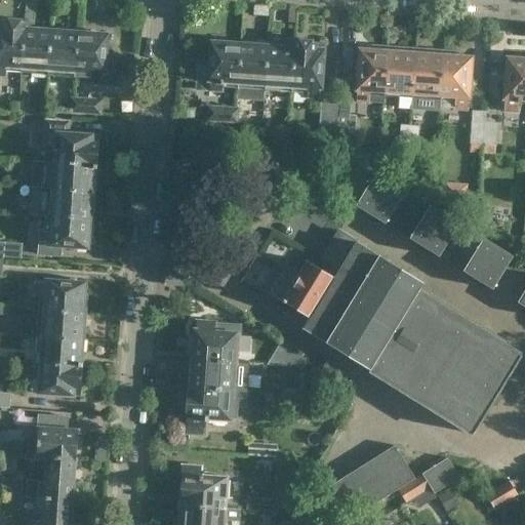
[(21,72),(24,21),(0,18),(0,74),(6,75),(7,71),(21,72)]
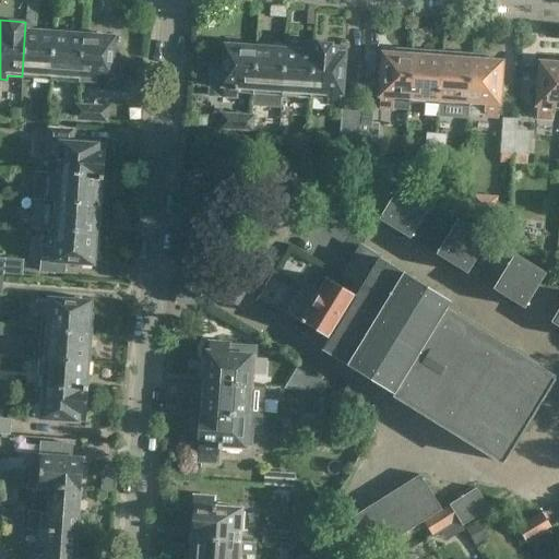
[(26,23),(25,22),(22,76),(50,79),(54,33),(25,31),(26,23)]
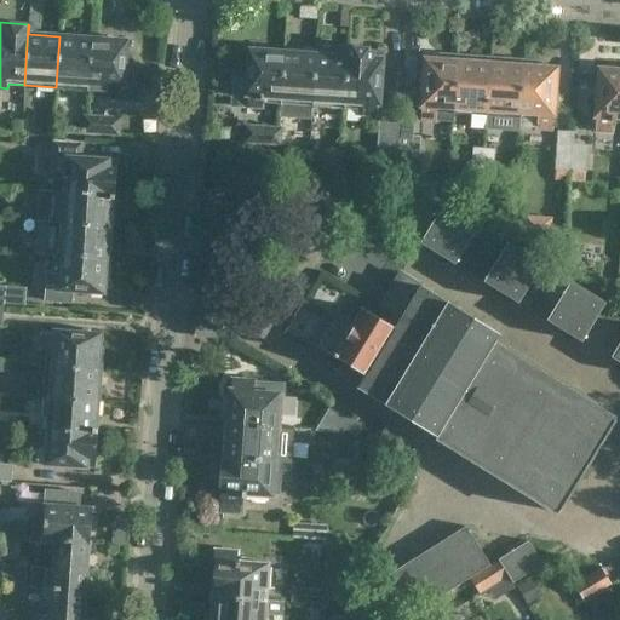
[(59,36),(56,87),(89,90),(92,39),(59,36)]
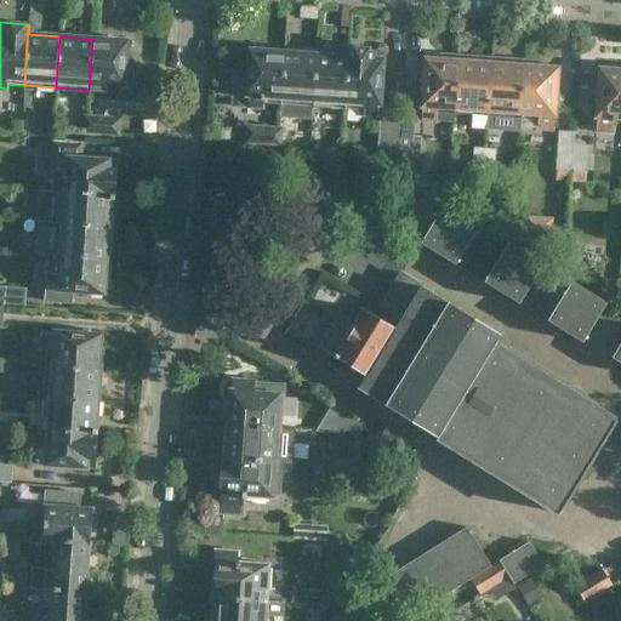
[(121,41),(92,39),(89,90),(106,91),(106,96),(136,97),(137,74),(123,73),(125,47),(121,41)]
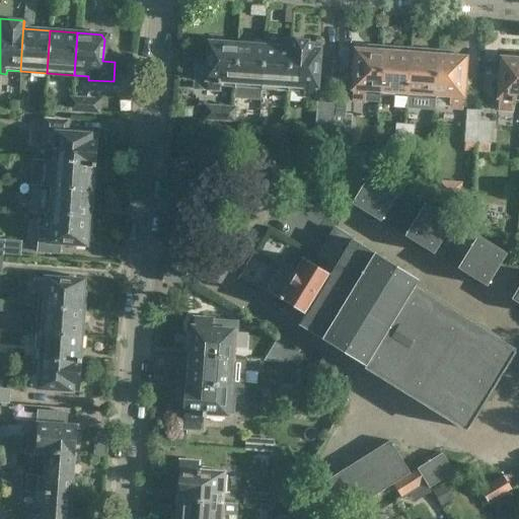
[(291,41),(290,49),(291,49),(288,90),(302,91),(302,94),(315,95),(319,50),(317,50),(317,43),(291,41)]
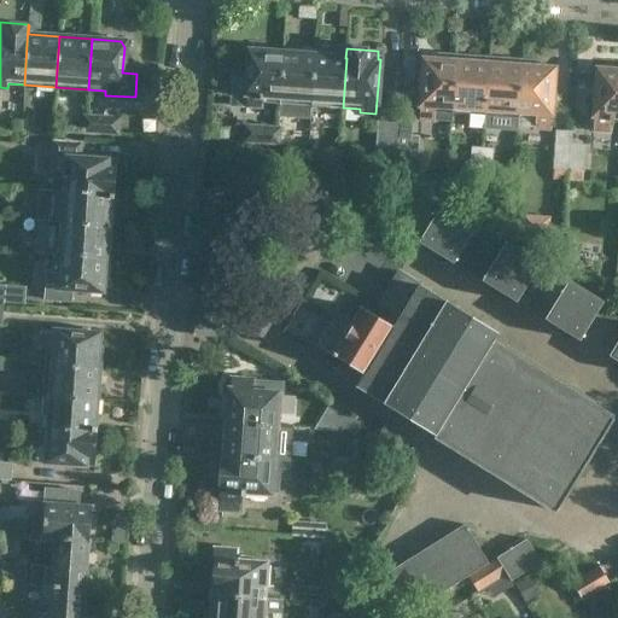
[(279,103),(283,53),(256,51),(250,56),(248,79),(233,77),(231,104),(262,105),(262,101),(279,103)]
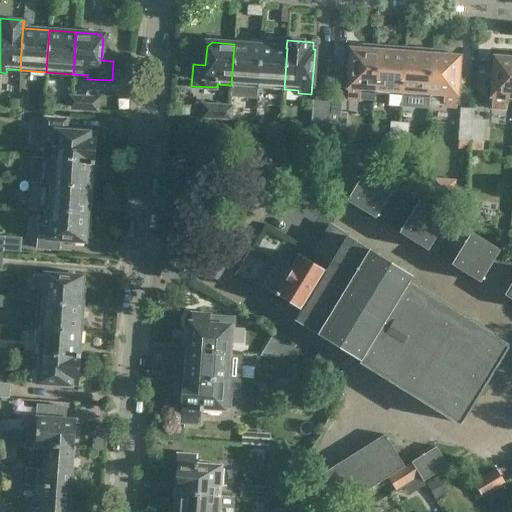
[(257,95),(258,87),(261,46),(234,44),(231,85),(230,93),(257,95)]
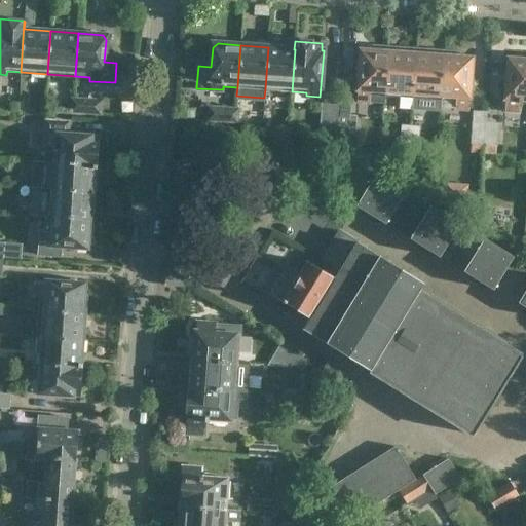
[(294,49),(268,47),(265,89),(292,91),(295,49),(294,49)]
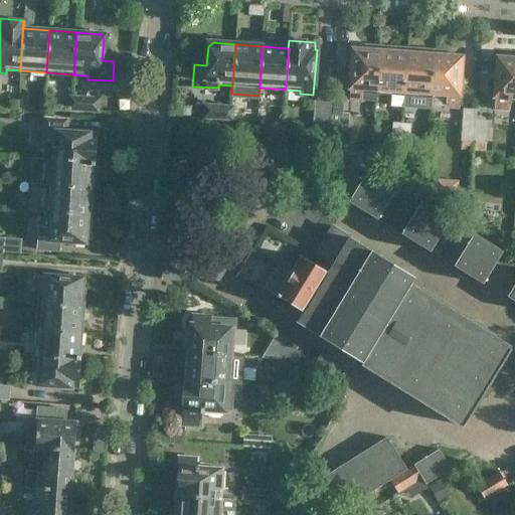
[(378,89),(380,51),(353,49),(350,99),(362,99),(362,98),(377,99),(378,89)]
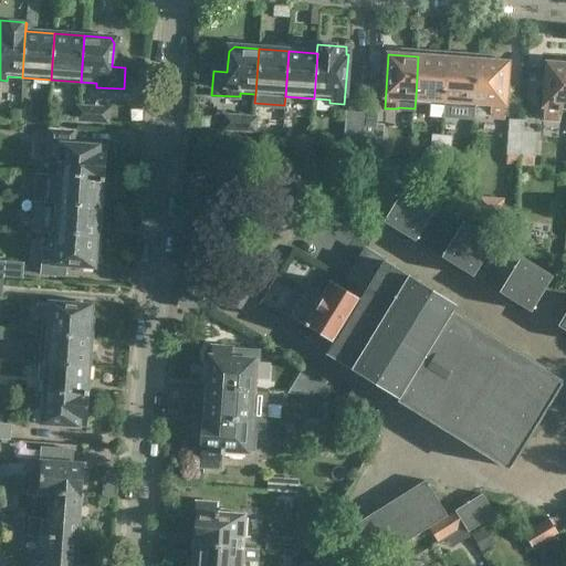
[(444,105),(448,59),(418,56),(416,97),(431,98),(430,114),(443,115),(444,105)]
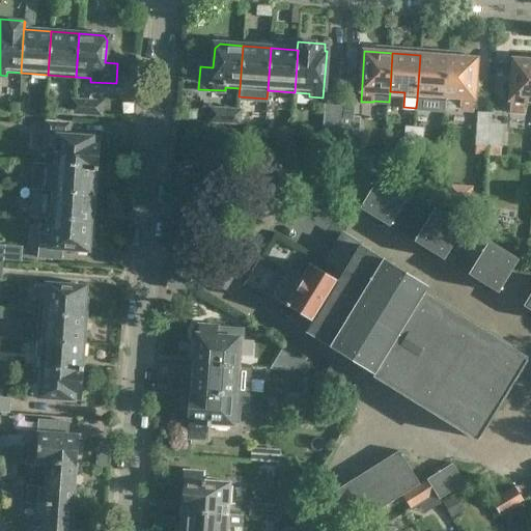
[(445,95),(447,57),(420,55),(417,99),(429,100),(429,94),(445,95)]
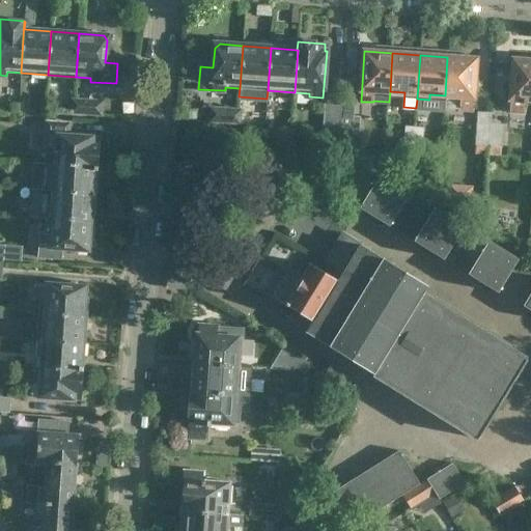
[(447,57),(445,95),(444,106),(458,107),(458,108),(472,109),(476,58),(447,57)]
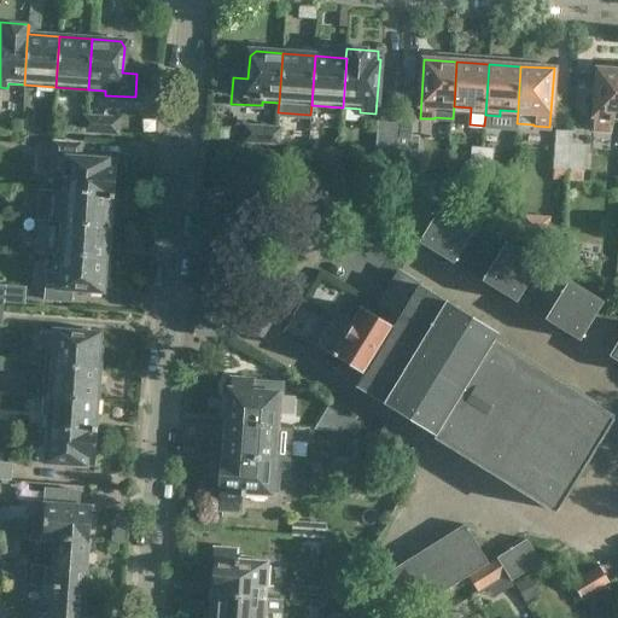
[(617,70),(598,69),(594,128),(611,129),(612,116),(617,116),(617,70)]
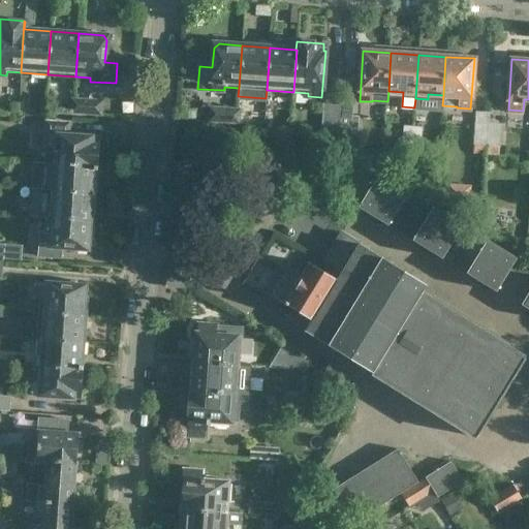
[(78,114),(79,99),(70,98),(69,113),(78,114)]
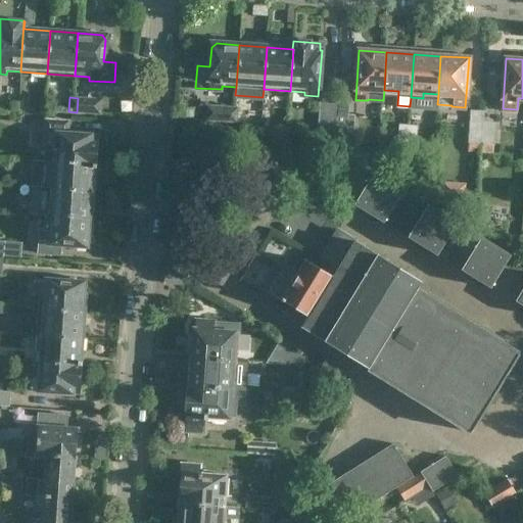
[(78,98),(77,112),(98,113),(99,99),(78,98)]
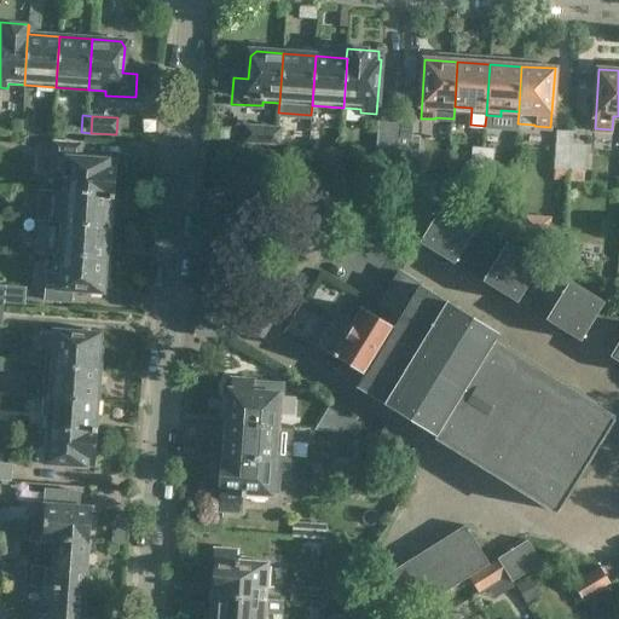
[(395,154),(398,117),(381,116),(379,154),(395,154)]
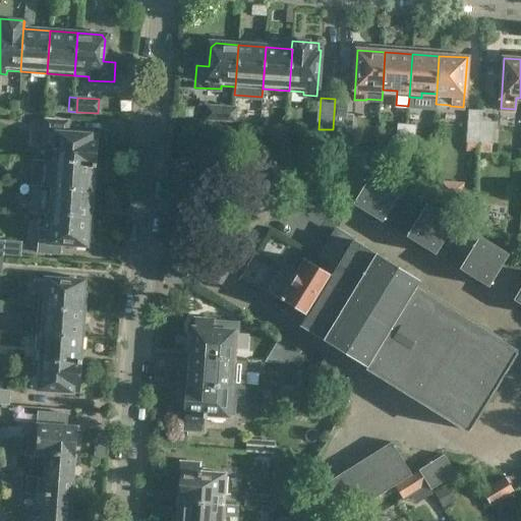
[(26,112),(27,99),(19,99),(18,111),(26,112)]
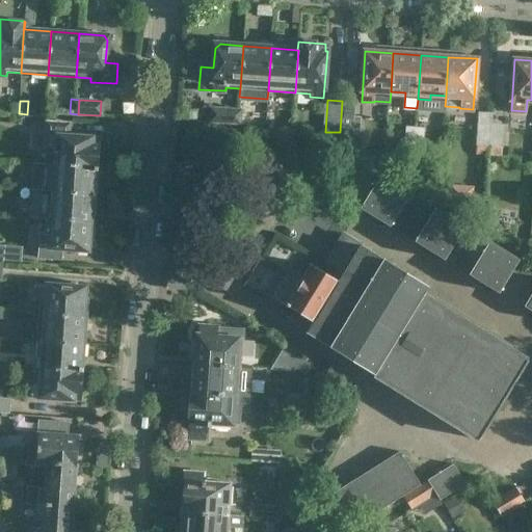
[(342,101),(340,132),(362,134),(363,114),(356,114),(357,102),(342,101)]
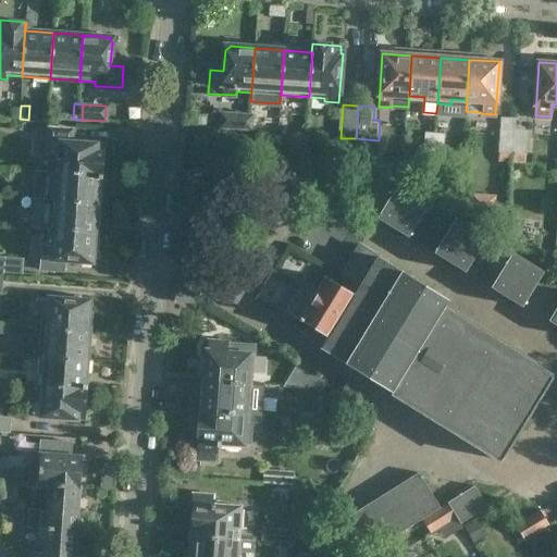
[(243,130),(244,114),(220,112),(219,127),(243,130)]
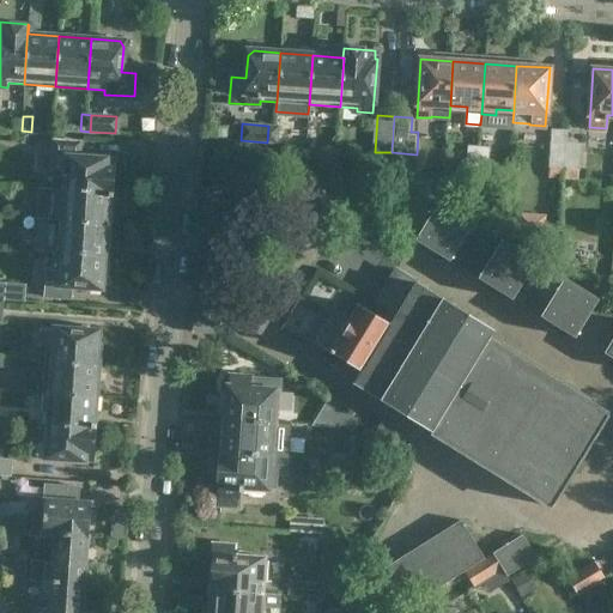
[(268,126),(267,143),(277,143),(278,126),(268,126)]
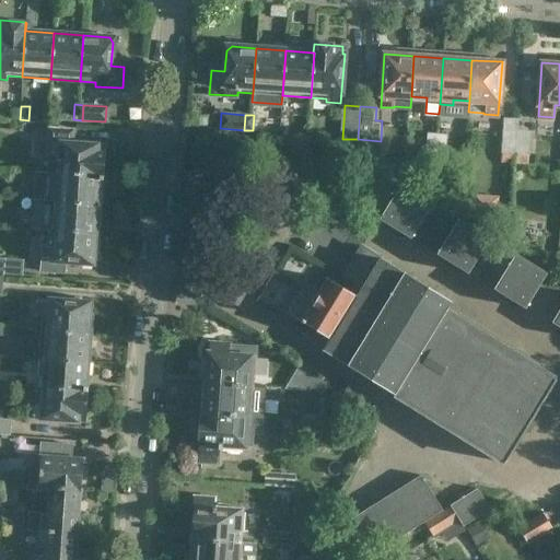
[(514,160),(516,128),(517,116),(502,116),(500,159),(514,160)]
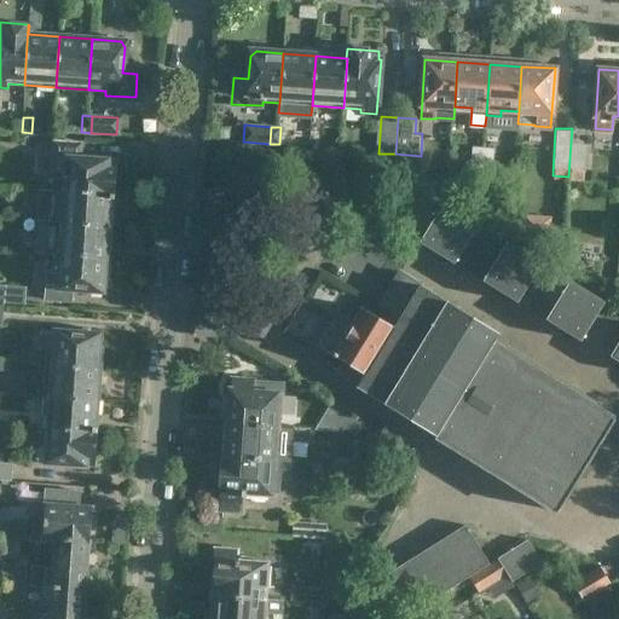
[(571,142),(568,177),(582,178),(582,168),(583,168),(585,143),(571,142)]
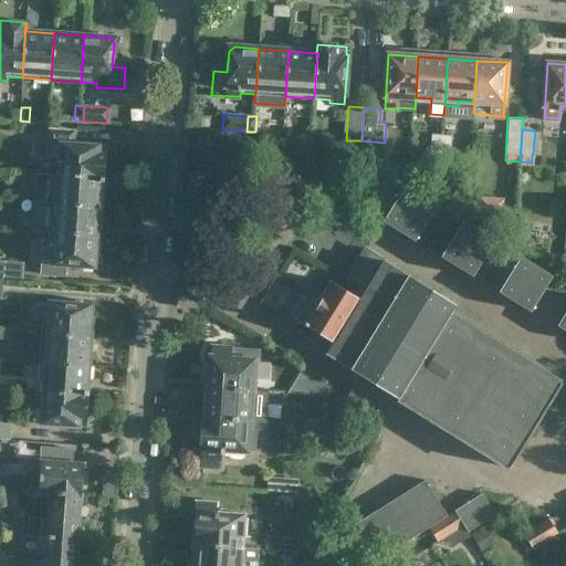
[(50,130),(49,148),(48,158),(55,159),(54,176),(101,179),(101,182),(104,182),(106,150),(97,149),(97,147),(74,145),(74,132),(50,130)]
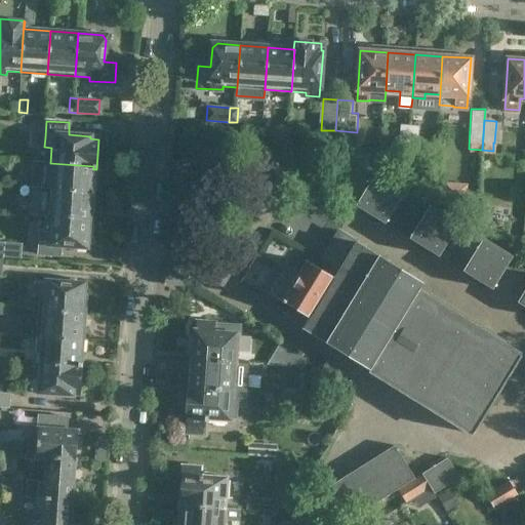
[(409,137),(410,123),(401,122),(400,136),(409,137)]
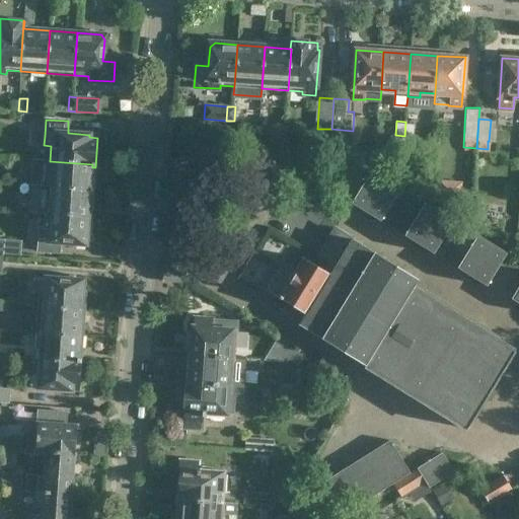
[(405,122),(404,136),(414,136),(415,123),(405,122)]
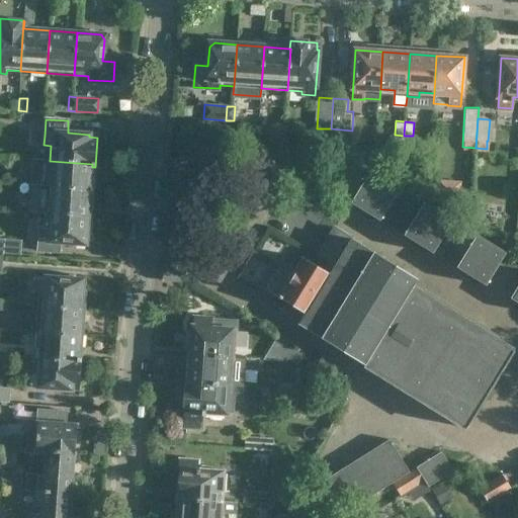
[(90,190),(92,164),(50,161),(48,187),(90,190)]
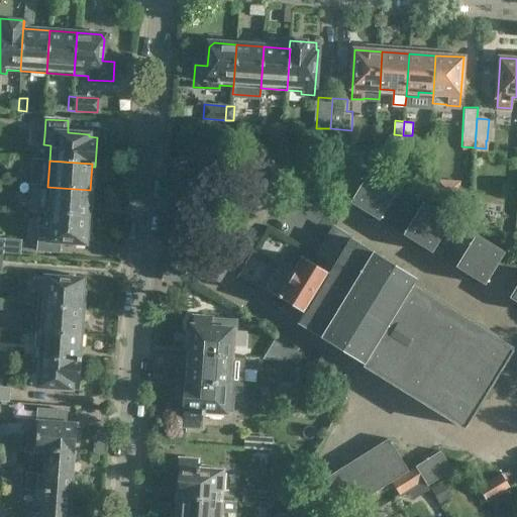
[(379,221),(399,188),(370,170),(349,203),(379,221)]
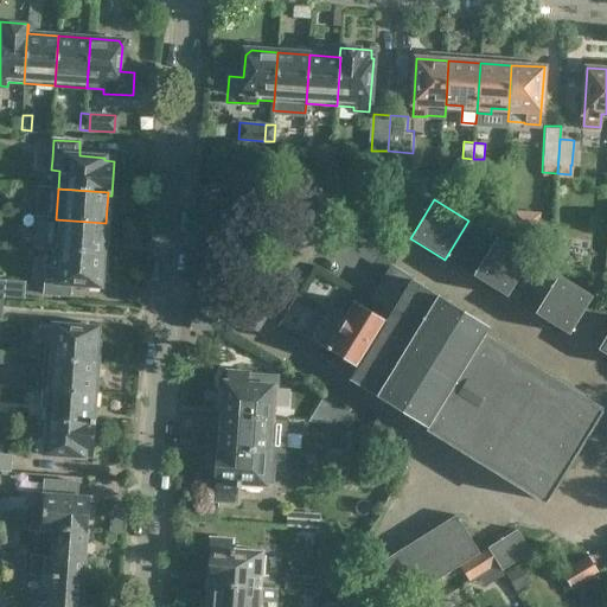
[(53,250),(103,255),(106,223),(56,219),(53,250)]
